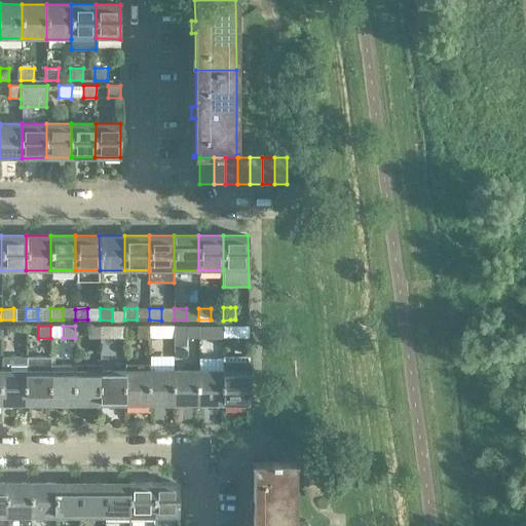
[(100,326),(87,326),(87,338),(100,338),(100,326)]
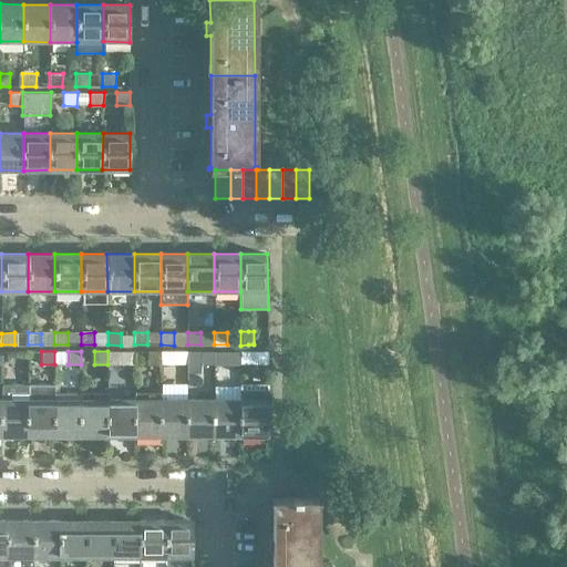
[(134,351),(121,351),(121,364),(134,364),(134,351)]
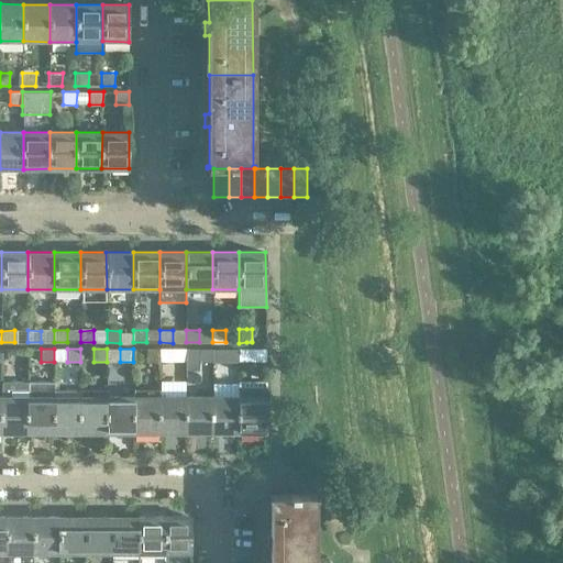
[(159,349),(146,349),(146,362),(159,362),(159,349)]
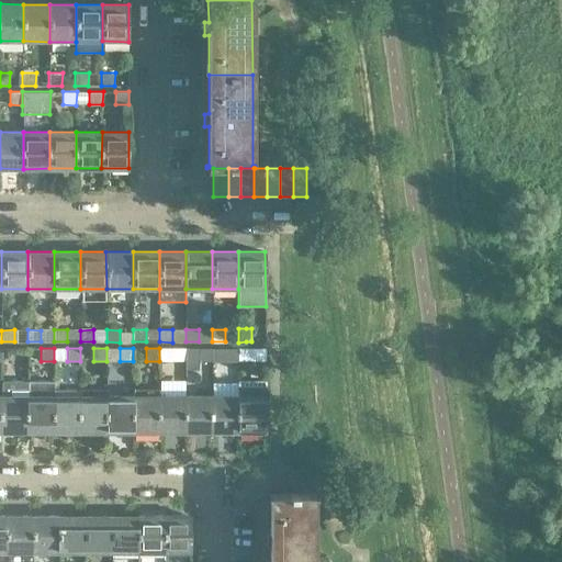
[(186,348),(172,348),(172,361),(186,361),(186,348)]
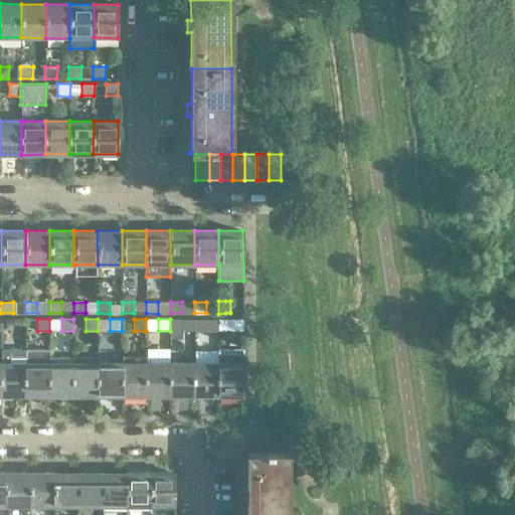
[(194,319),(182,319),(182,331),(194,331),(194,319)]
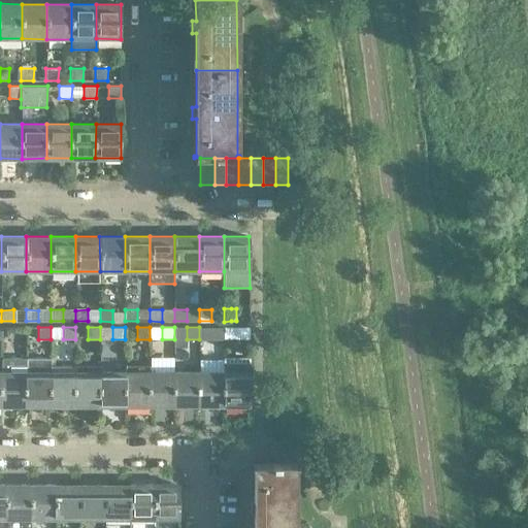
[(224,327),(211,327),(211,339),(224,339),(224,327)]
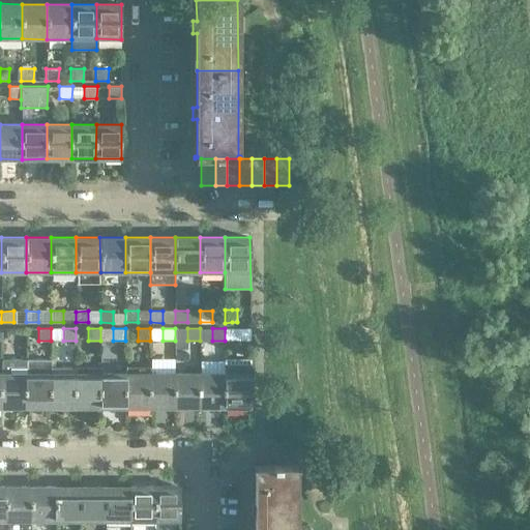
[(238,328),(238,341),(244,341),(249,341),(249,340),(249,328),(244,328),(238,328)]
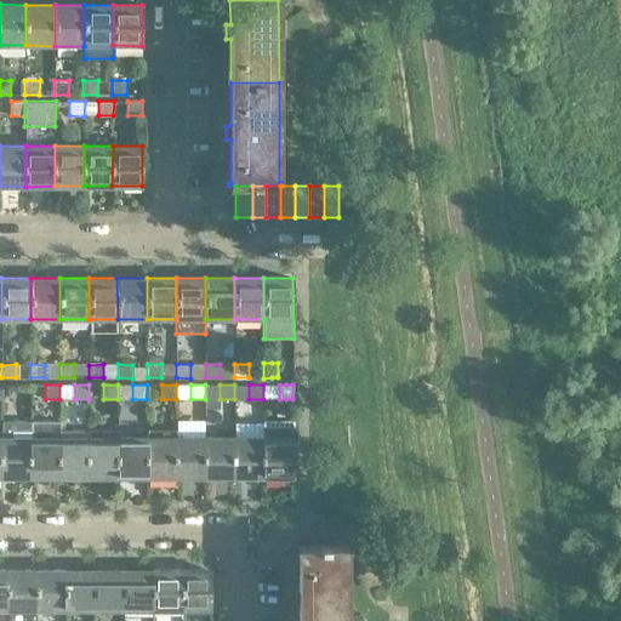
[(3,437),(1,477),(30,477),(30,421),(3,421),(3,437)]
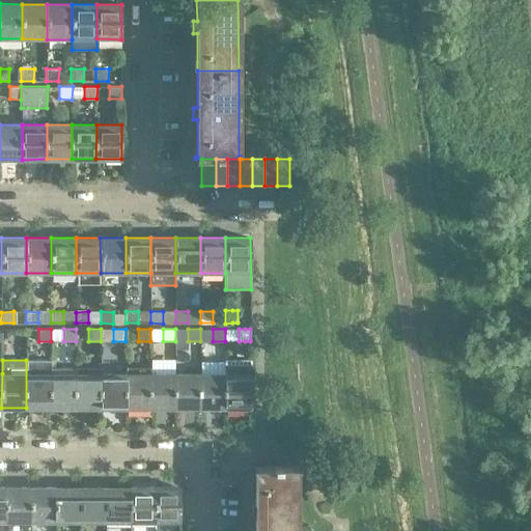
[(51,361),(26,360),(26,408),(51,408),(51,368),(51,361)]
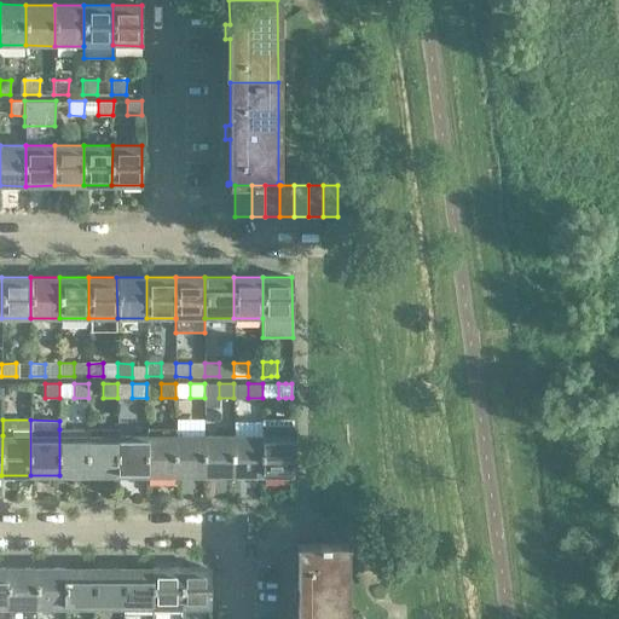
[(291,420),(262,420),(262,424),(262,475),(291,475),(291,420)]
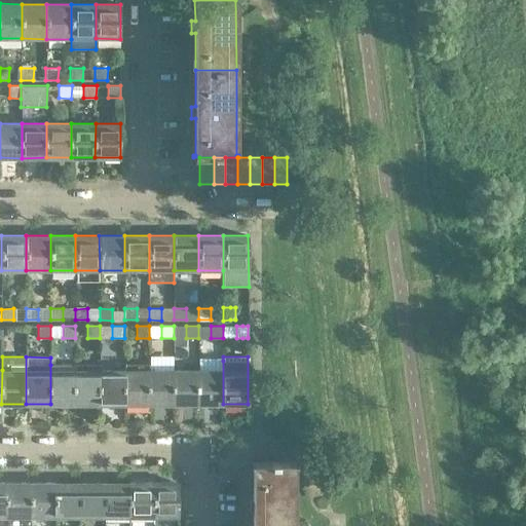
[(223,361),(198,361),(198,370),(198,404),(223,404),(223,361)]
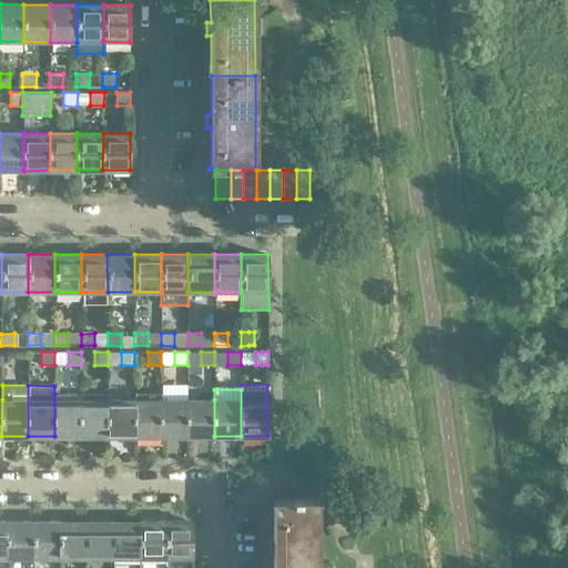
[(161,393),(134,393),(134,399),(134,436),(161,436),(161,399),(161,393)]
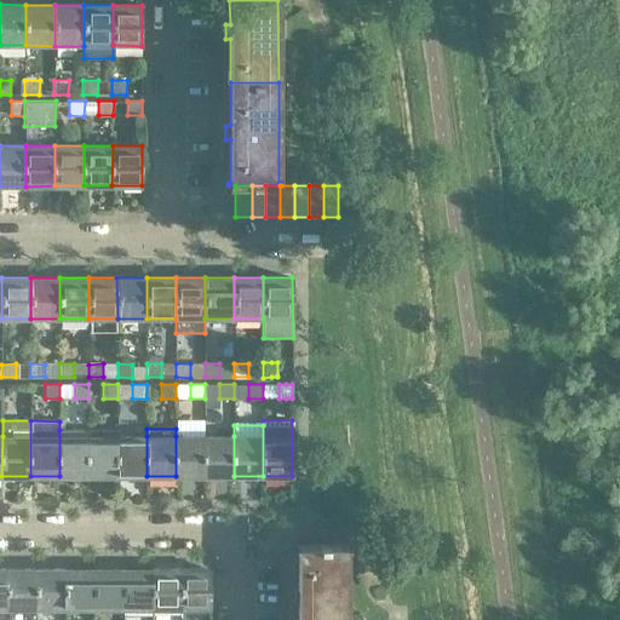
[(89,430),(59,430),(59,476),(89,476),(89,436),(89,430)]
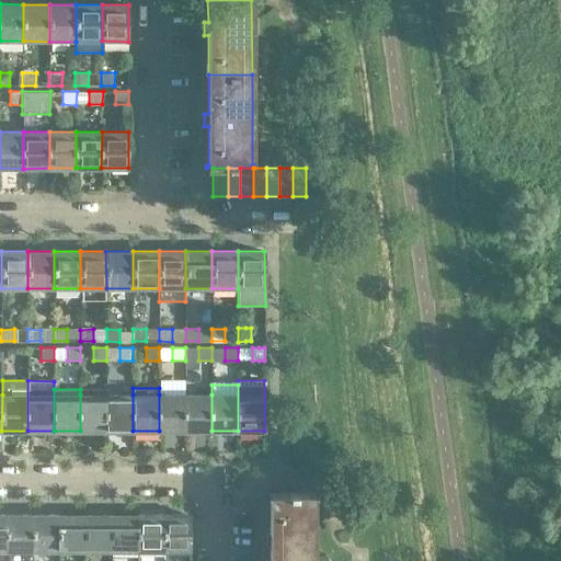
[(106,395),(80,395),(80,431),(106,431),(106,395)]
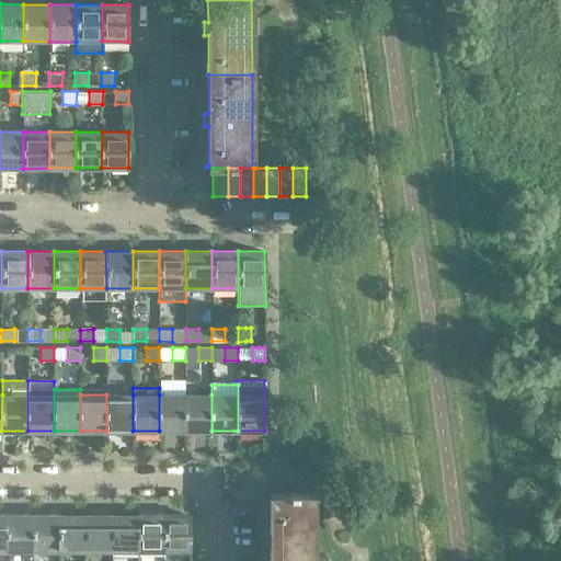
[(106,395),(106,431),(133,431),(133,395),(106,395)]
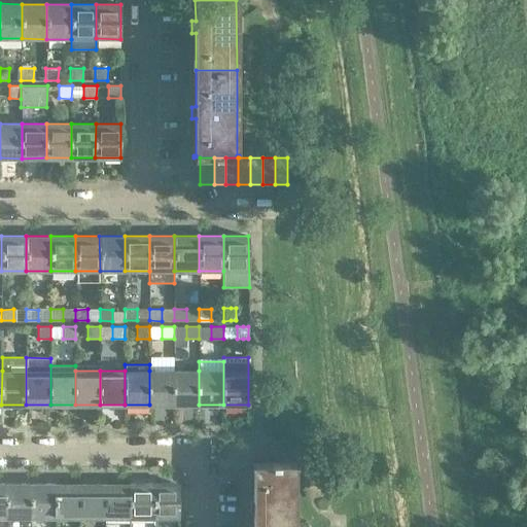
[(175,371),(149,371),(149,405),(174,405),(175,371)]
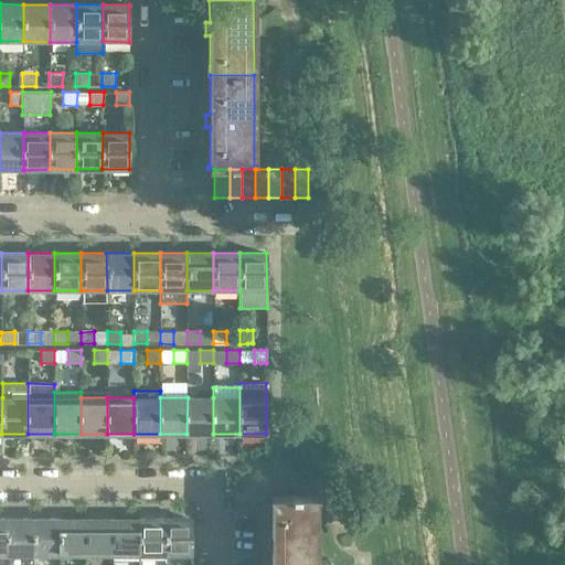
[(213,397),(188,397),(187,434),(213,434),(213,397)]
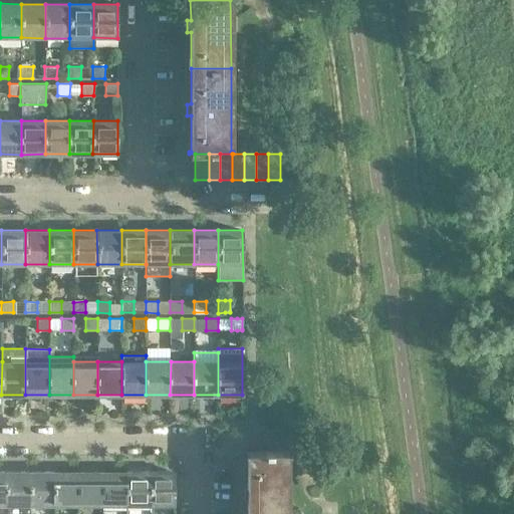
[(247,500),(247,513),(288,513),(288,453),(289,453),(290,451),(272,451),(272,447),(265,447),(265,451),(246,451),(245,453),(247,453),(247,488),(243,488),(243,500),(247,500)]
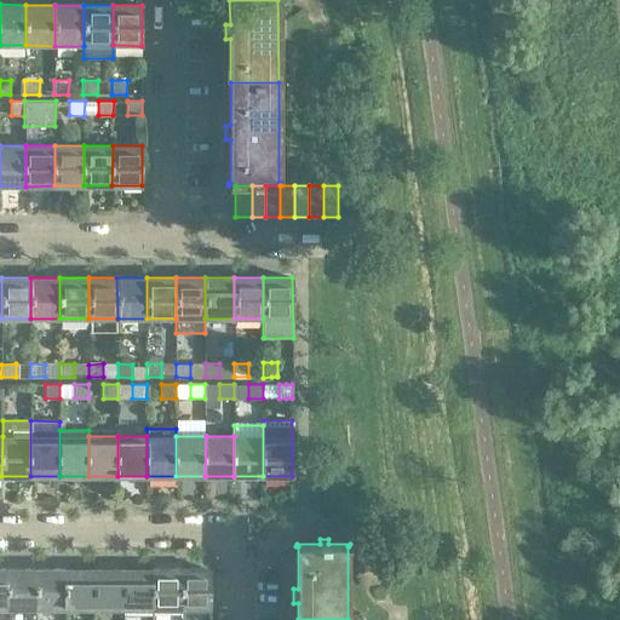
[(6,568),(6,609),(35,609),(35,569),(6,568)]
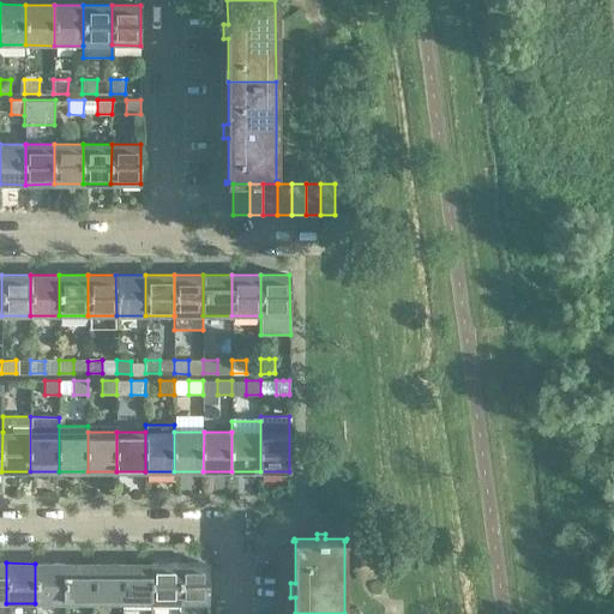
[(35,564),(35,603),(64,603),(64,564),(35,564)]
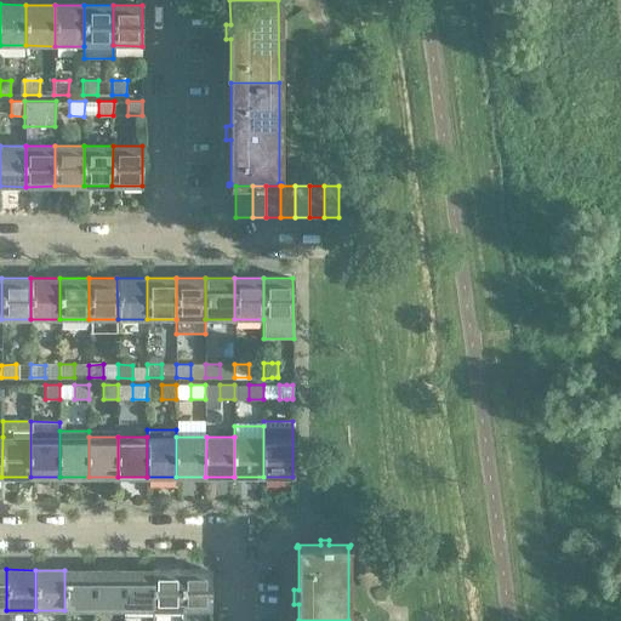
[(64,570),(64,610),(93,609),(93,570),(64,570)]
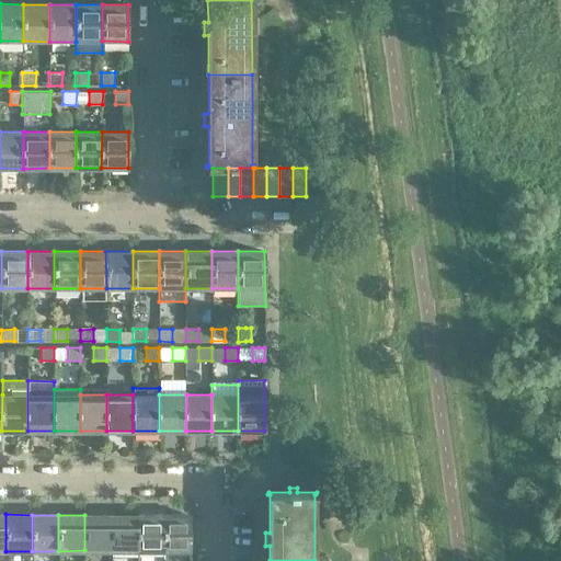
[(84,515),(84,550),(111,550),(111,515),(84,515)]
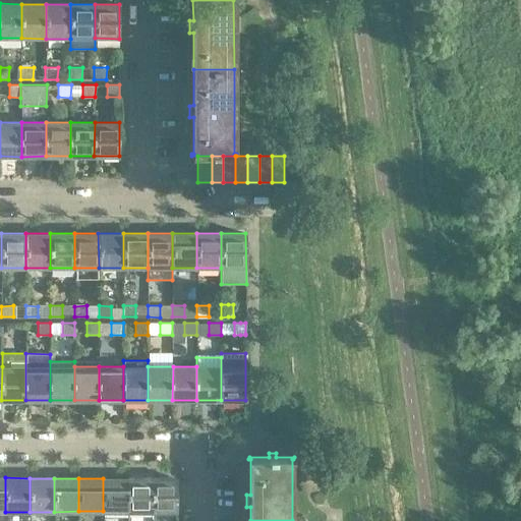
[(127,478),(103,478),(103,511),(127,511),(127,478)]
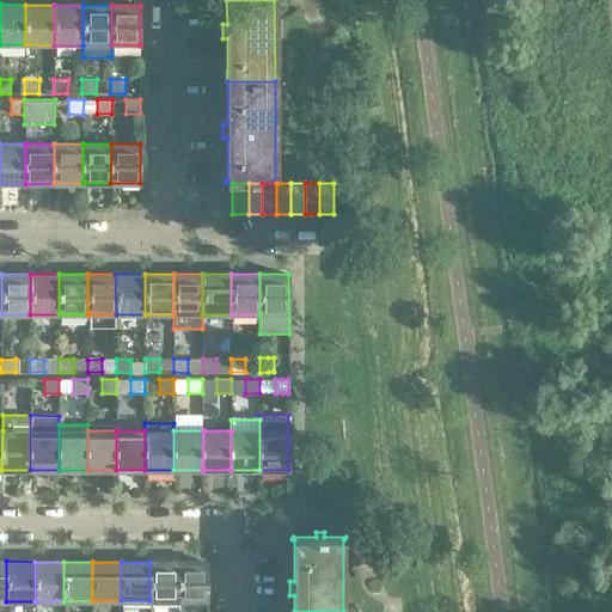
[(178,562),(150,562),(150,600),(178,600),(178,562)]
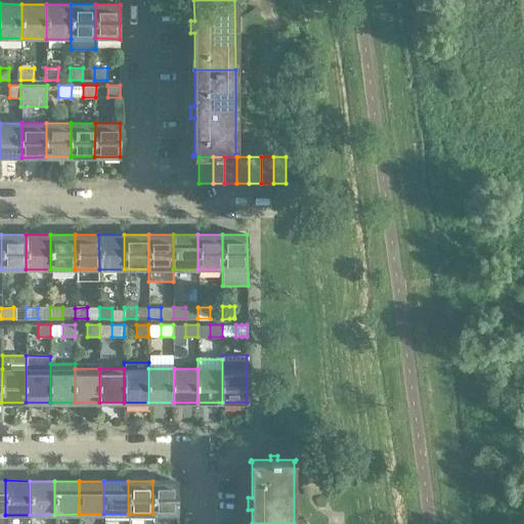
[(153,481),(153,514),(178,514),(177,481),(153,481)]
